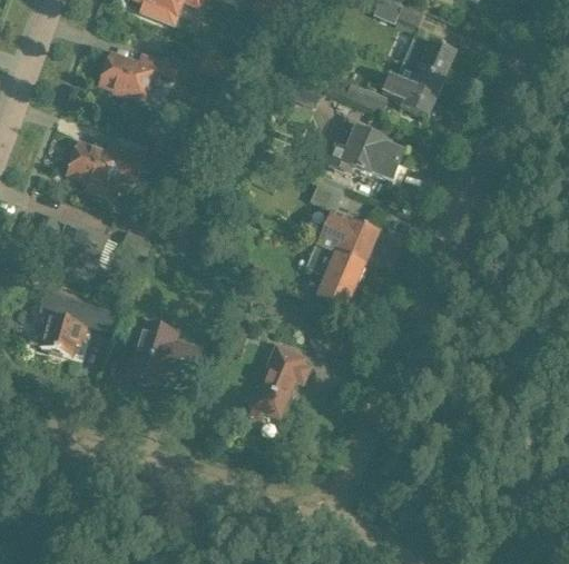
[(199,10),(200,7),(203,0),(139,0),(147,3),(144,11),(175,23),(184,3),(199,10)]
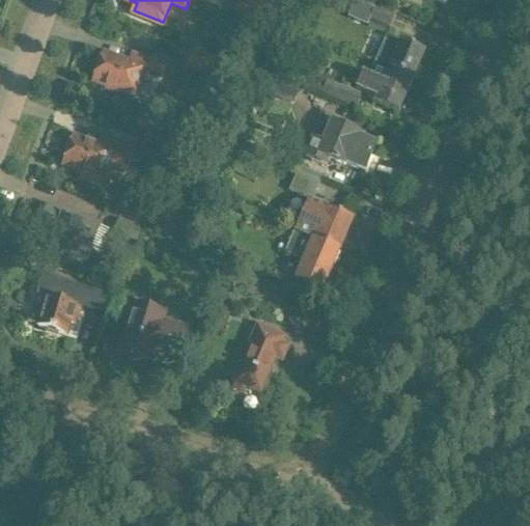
[(391,24),(396,11),(370,0),(364,0),(360,10),(391,24)]
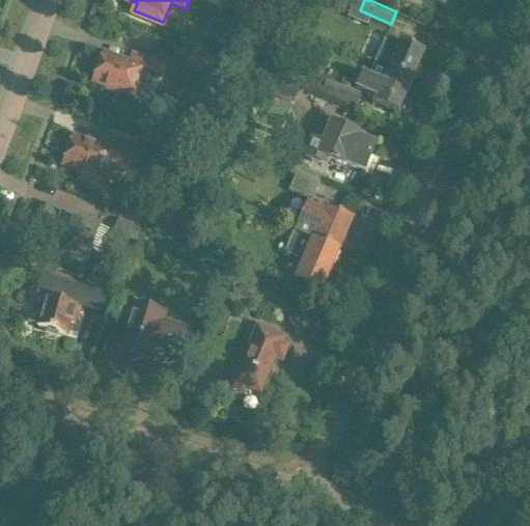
[(295,24),(284,20),(279,31),(289,36),(295,24)]
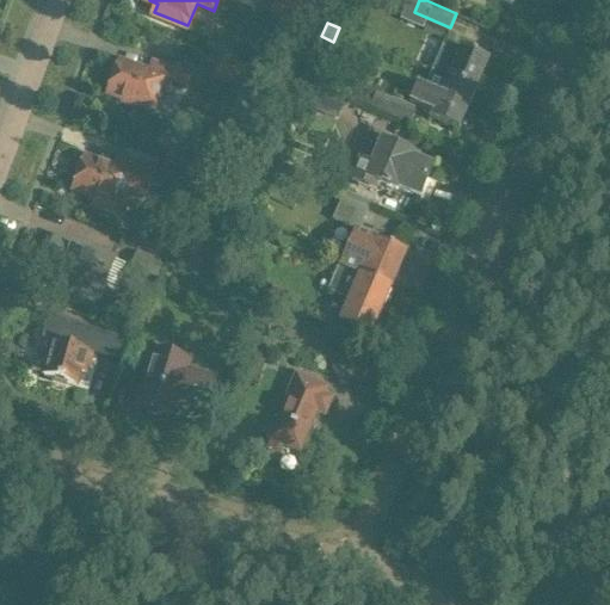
[(460,44),(447,38),(435,67),(476,86),(490,55),(461,43),(460,44)]
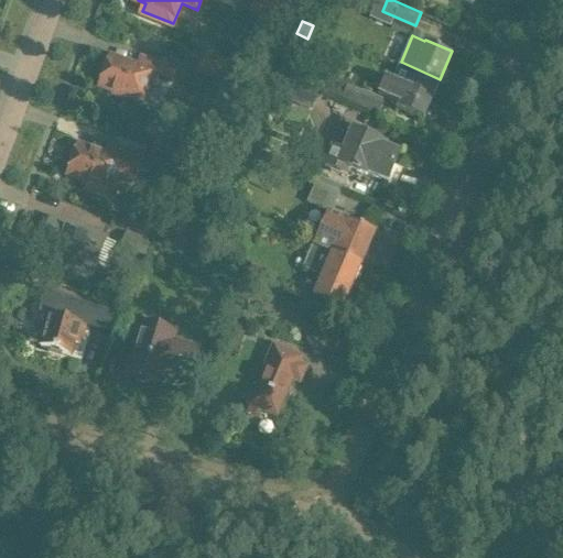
[(139,63),(112,53),(100,84),(143,100),(150,83),(152,84),(158,70),(172,76),(175,66),(142,54),(139,63)]
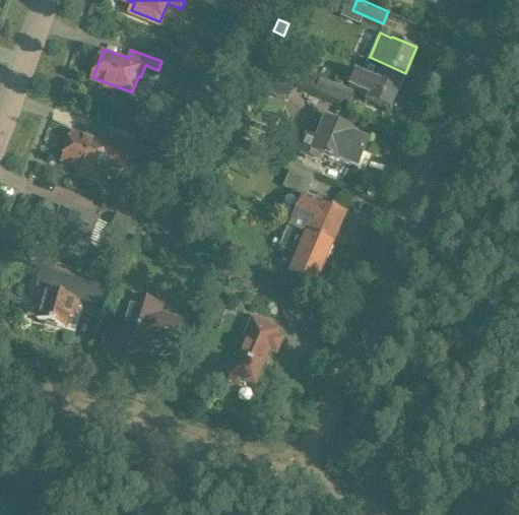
[(208,73),(213,59),(187,49),(182,63),(208,73)]
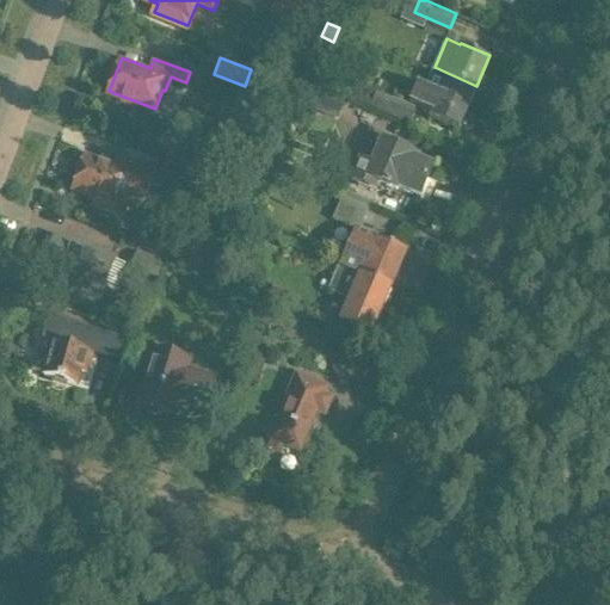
[(476,86),(435,67),(426,85),(417,81),(411,98),(433,107),(431,113),(460,125),(476,86)]
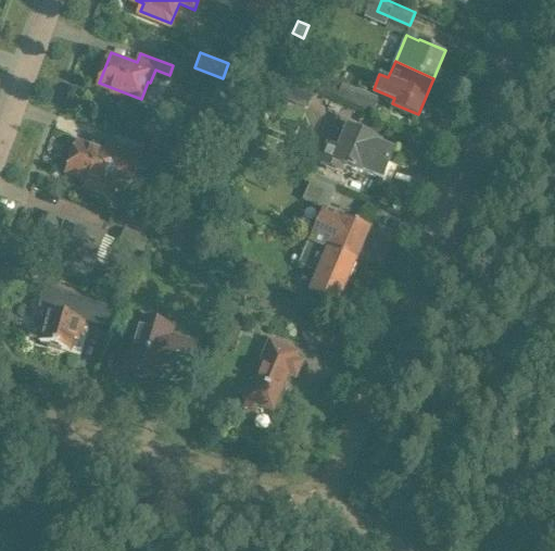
[(267,87),(304,103),(313,84),(275,69),(267,87)]
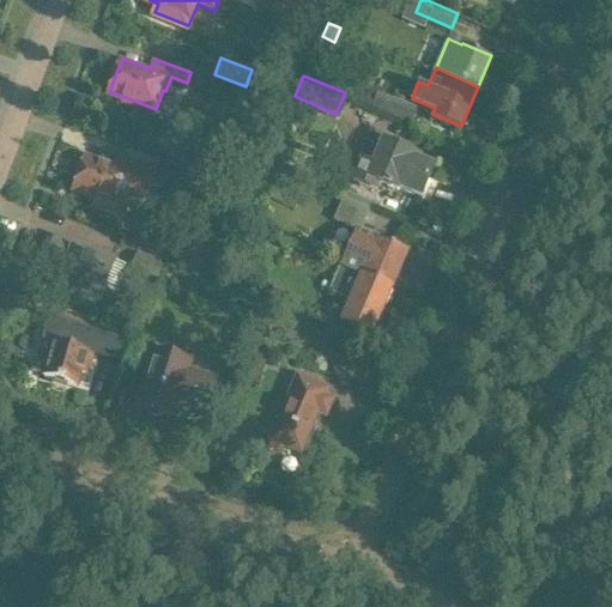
[(412,119),(418,104),(379,89),(373,102),(412,119)]
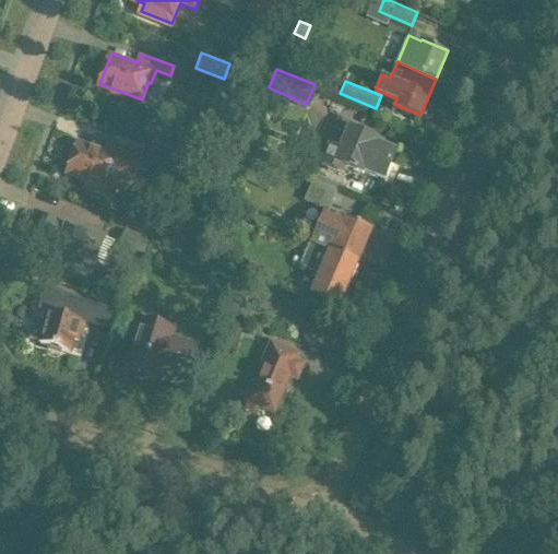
[(339,120),(321,160),(344,169),(346,163),(364,171),(365,168),(384,177),(396,149),(376,140),(377,138),(359,130),(363,125),(346,118),(339,120)]
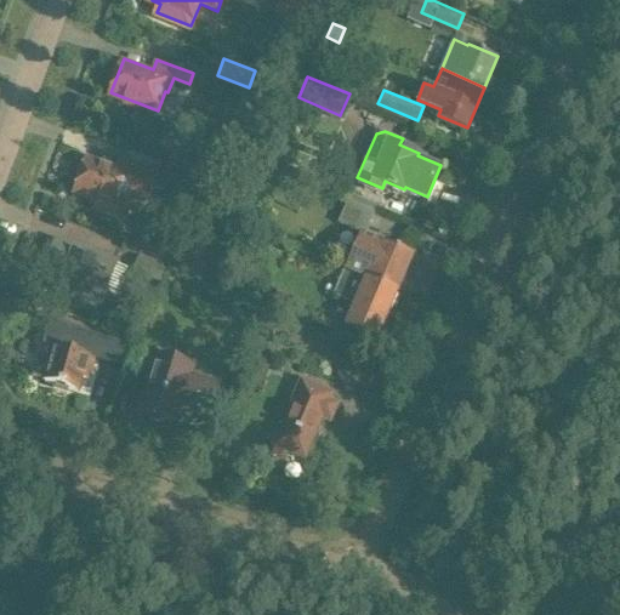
[(170,164),(232,186),(238,171),(176,149),(170,164)]
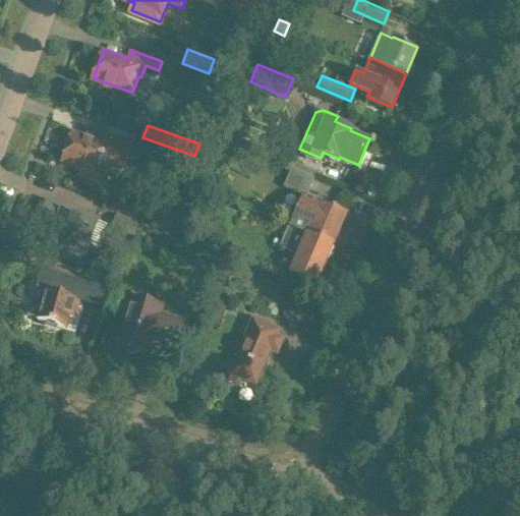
[(102,140),(73,130),(63,160),(82,167),(80,174),(102,181),(109,159),(124,164),(129,150),(116,145),(119,136),(105,131),(102,140)]
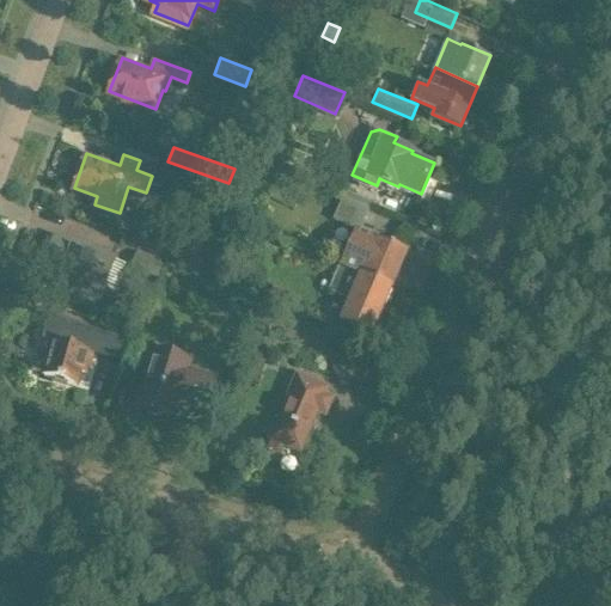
[(370,204),(343,194),(334,215),(360,227),(370,204)]
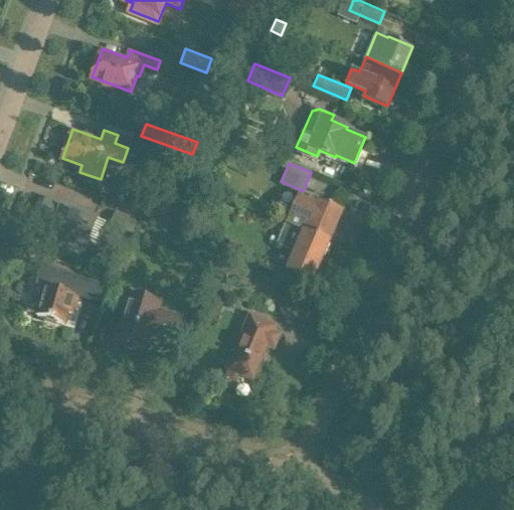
[(311,196),(310,198),(299,194),(287,220),(330,239),(343,209),(311,196)]
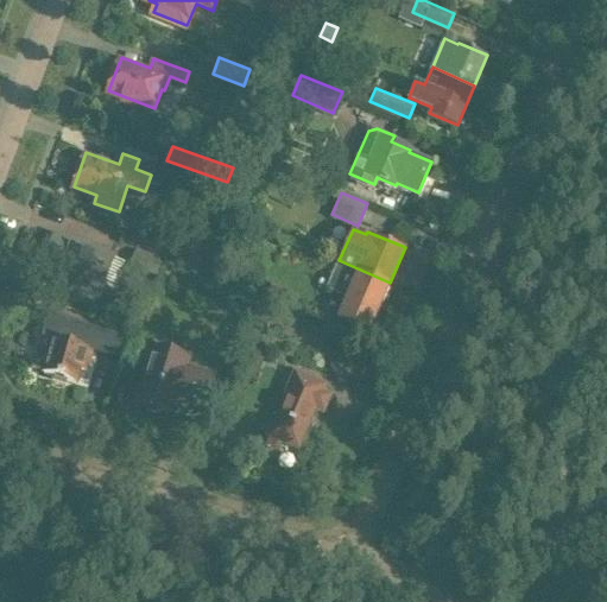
[(96,301),(101,291),(114,254),(56,234),(43,270),(58,276),(55,285),(96,301)]
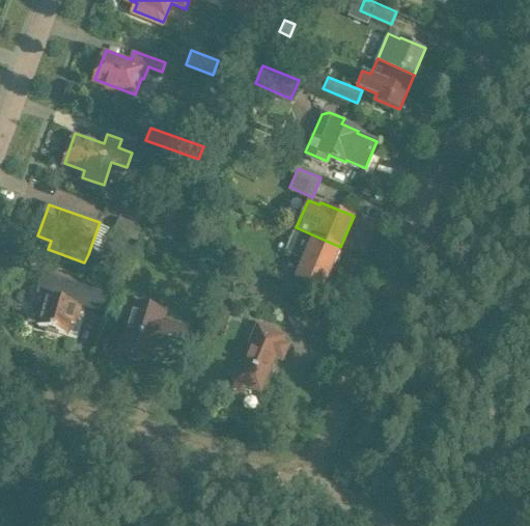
[(200,226),(161,210),(154,227),(193,244),(200,226)]
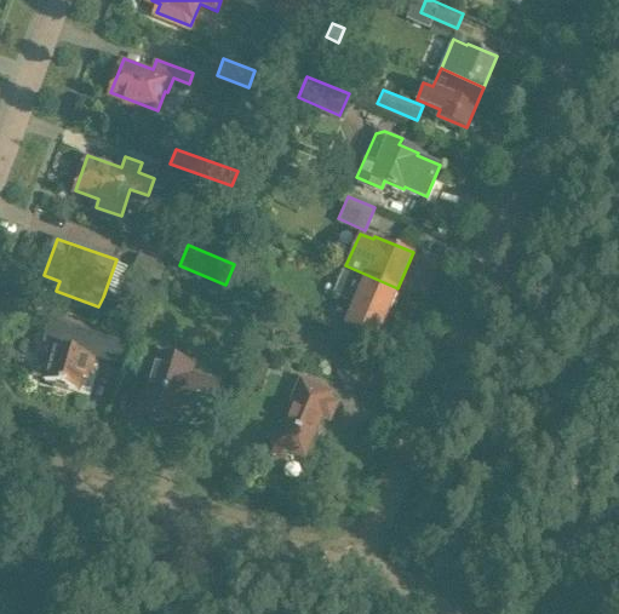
[(158,276),(164,258),(139,251),(133,268),(158,276)]
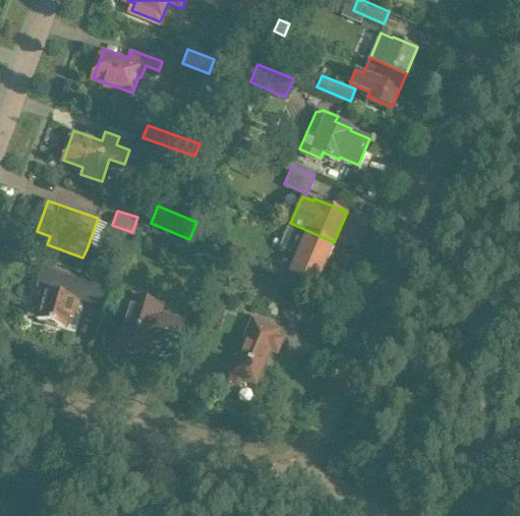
[(322,272),(334,242),(290,223),(280,245),(298,252),(295,261),(291,272),(316,282),(321,272),(322,272)]
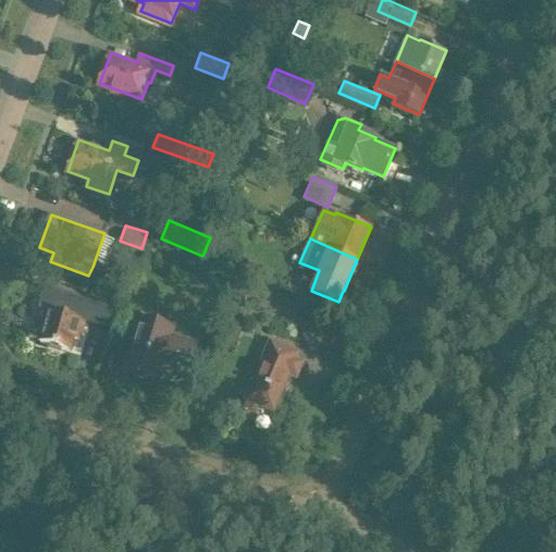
[(50,310),(38,306),(31,334),(42,338),(41,340),(70,347),(73,335),(78,336),(84,318),(51,308),(50,310)]
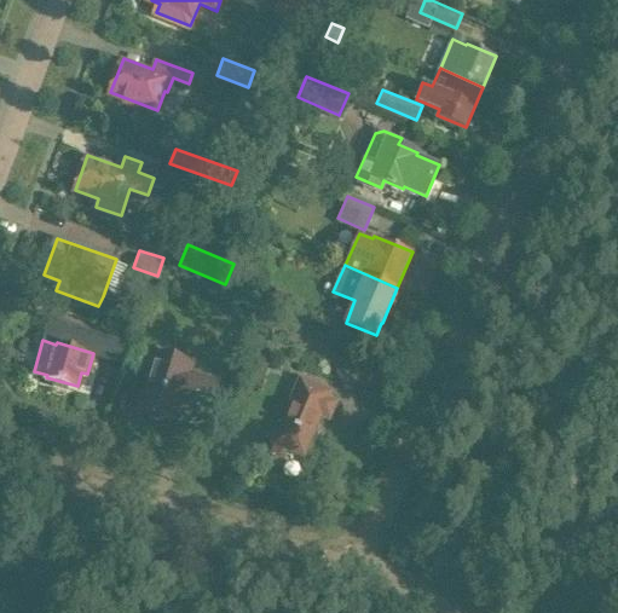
[(139,404),(144,406),(149,408),(151,412),(155,415),(159,416),(163,415),(167,412),(177,416),(183,395),(191,398),(190,402),(209,408),(219,377),(191,369),(194,362),(155,350),(139,404)]
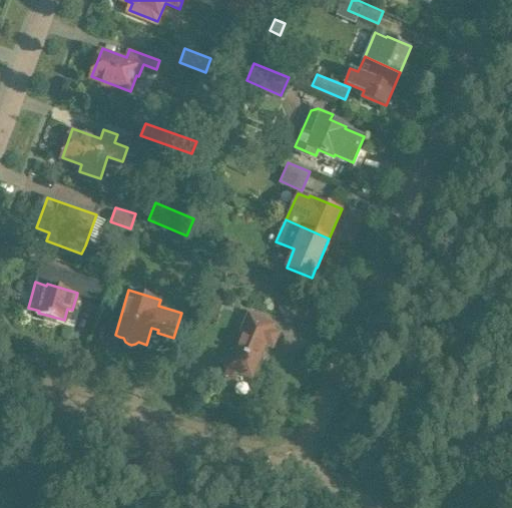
[(274,345),(279,332),(273,329),(275,323),(249,312),(226,365),(251,376),(267,342),(274,345)]
